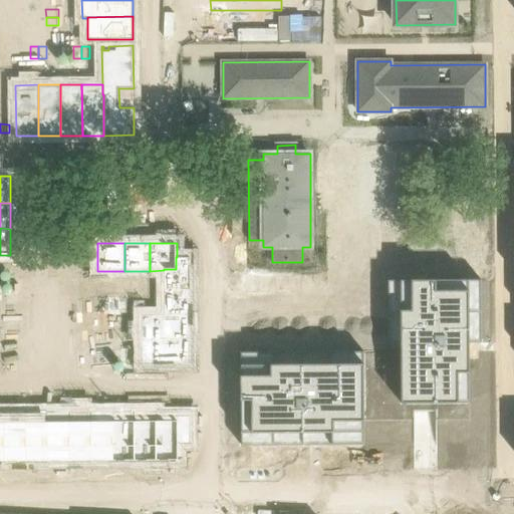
[(176,269),(164,269),(164,270),(164,290),(192,290),(191,257),(177,257),(176,257),(176,269)]
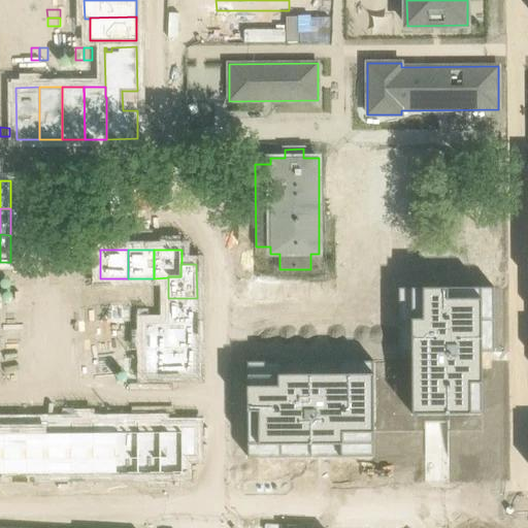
[(282,362),(248,362),(248,377),(248,392),(248,411),(248,416),(249,458),(374,457),(374,431),(425,431),(425,422),(426,422),(447,422),(448,422),(448,431),(482,430),(482,414),(483,414),(482,352),(495,352),(494,288),(399,288),(399,353),(411,353),(411,362),(374,362),(374,361),(309,362),(297,362),(294,362),(282,362)]
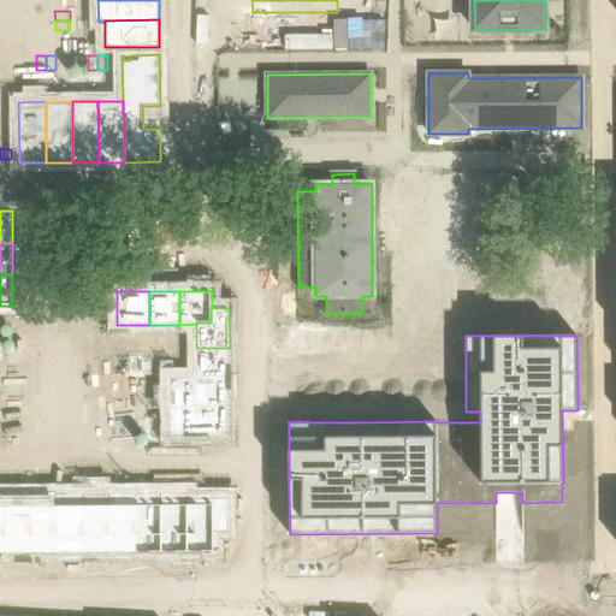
[(230,348),(196,348),(196,377),(196,378),(230,378),(230,348)]
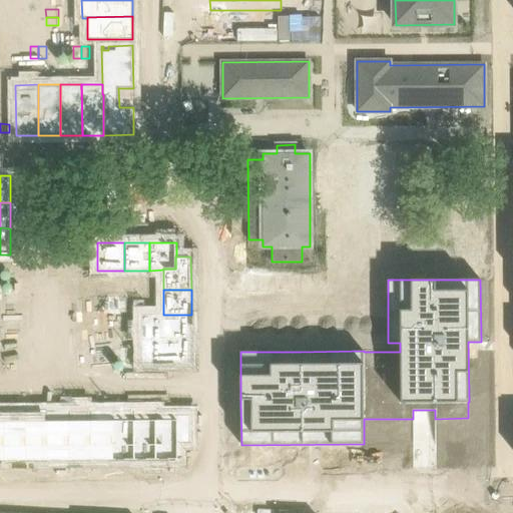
[(125,297),(97,297),(97,316),(125,316),(125,297)]
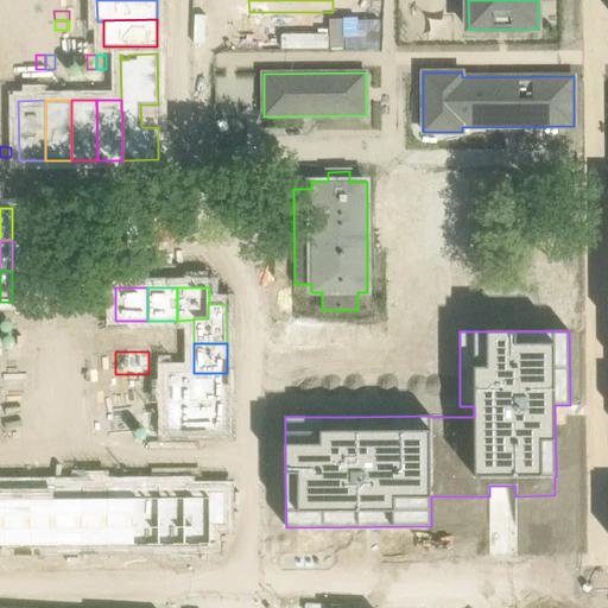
[(194,372),(166,373),(166,403),(227,401),(227,373),(194,373),(194,372)]
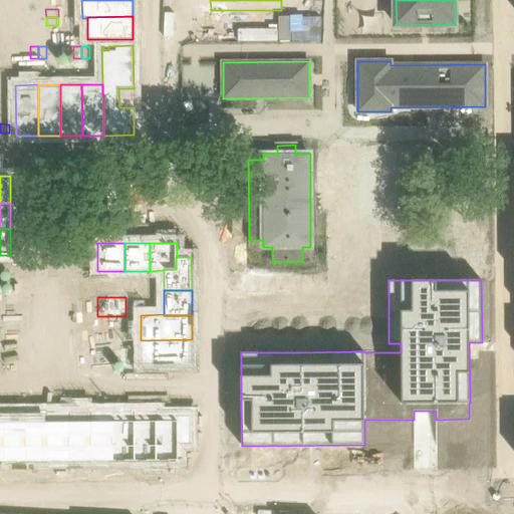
[(115,332),(103,332),(103,340),(115,340),(115,332)]
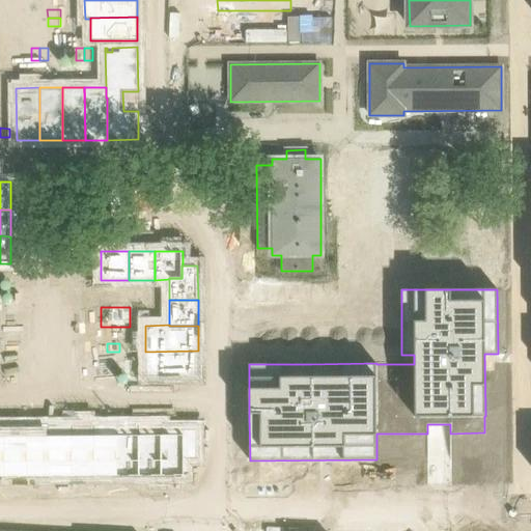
[(198,351),(145,352),(146,378),(198,376),(198,351)]
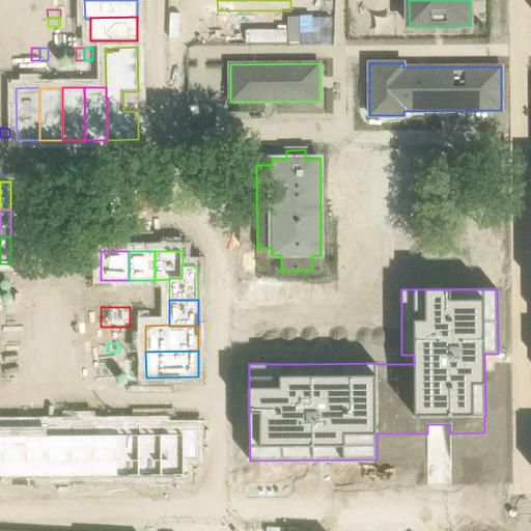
[(119,352),(107,352),(107,360),(119,360),(119,352)]
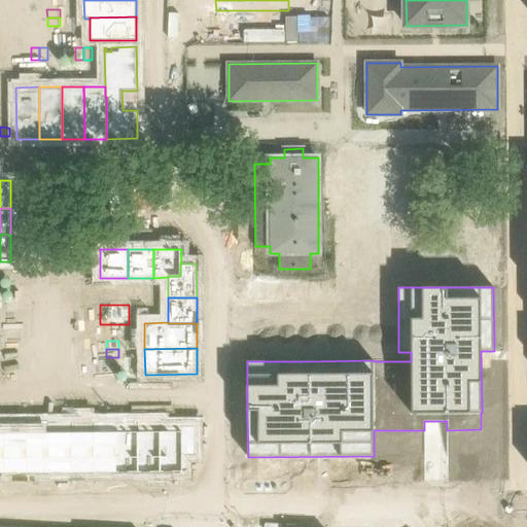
[(160,381),(151,382),(151,394),(160,394),(160,381)]
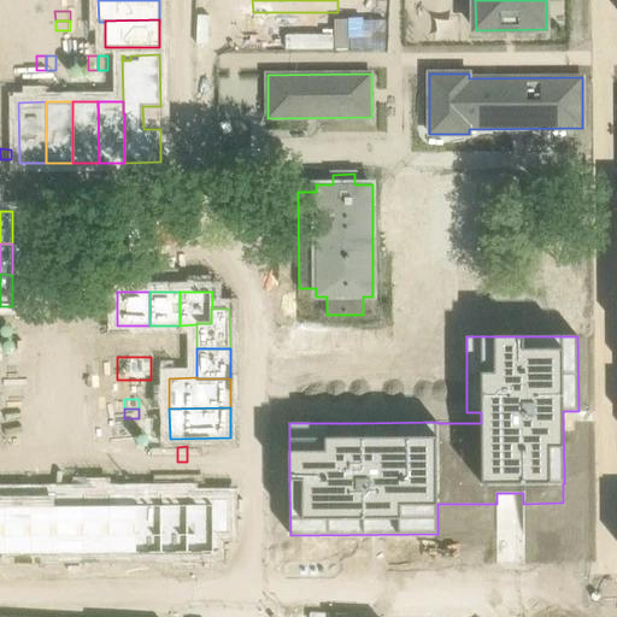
[(197,446),(187,446),(187,462),(197,462),(197,446)]
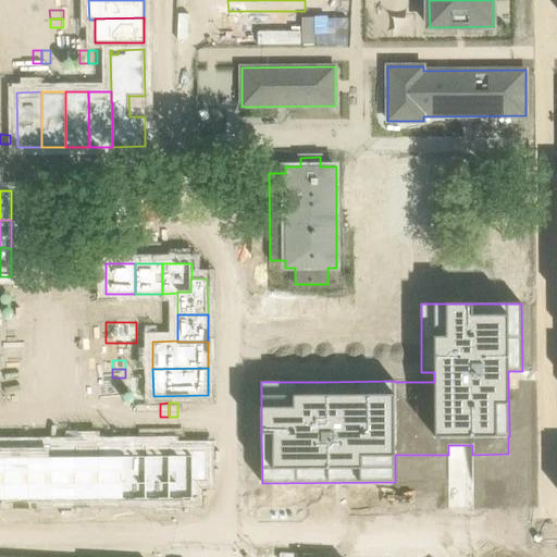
[(27,404),(19,405),(19,418),(27,418),(27,404)]
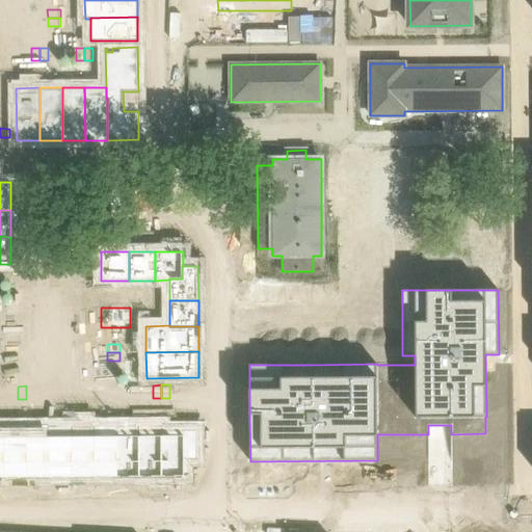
[(34,386),(26,386),(26,399),(34,399),(34,386)]
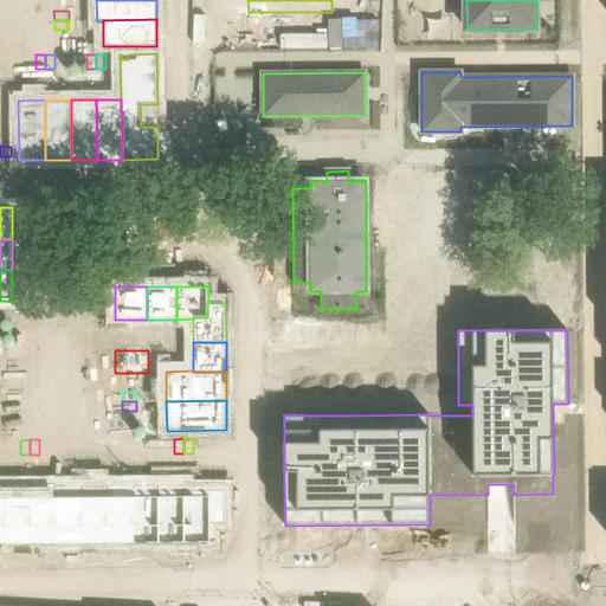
[(81,439),(71,439),(71,453),(82,453),(81,439)]
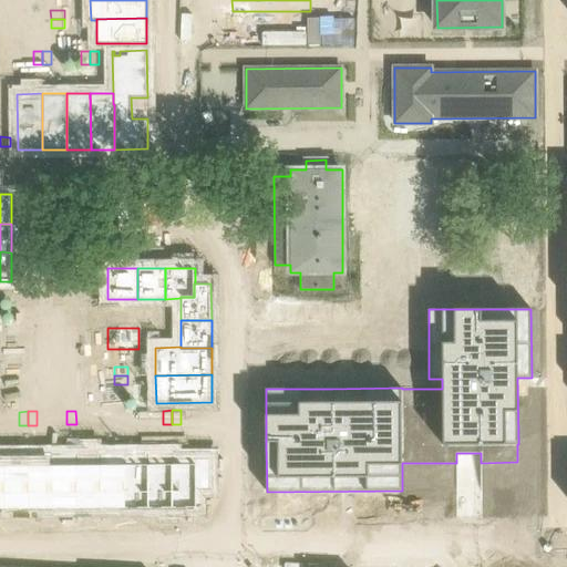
[(85,411),(75,411),(76,424),(85,424),(85,411)]
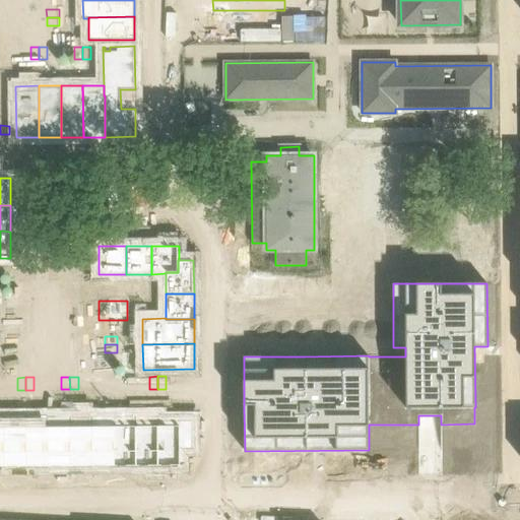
[(114,377),(106,377),(106,389),(114,389),(114,377)]
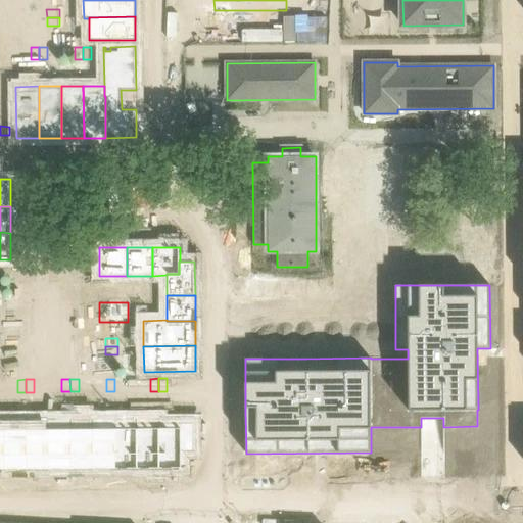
[(123,379),(114,379),(114,391),(123,391),(123,379)]
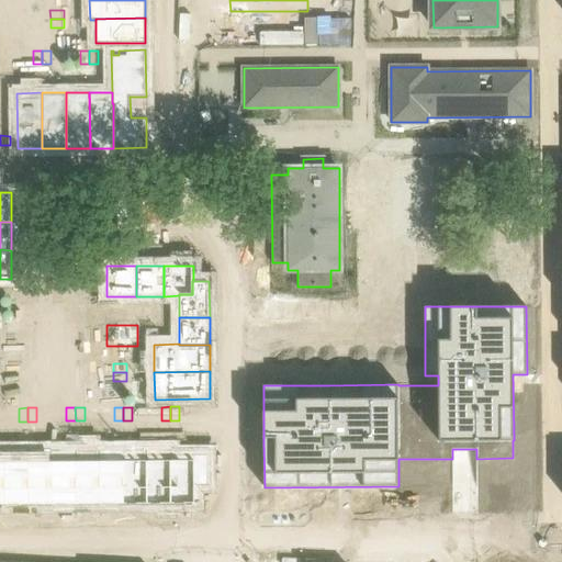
[(77,449),(52,450),(52,505),(76,505),(76,460),(77,460),(77,449)]
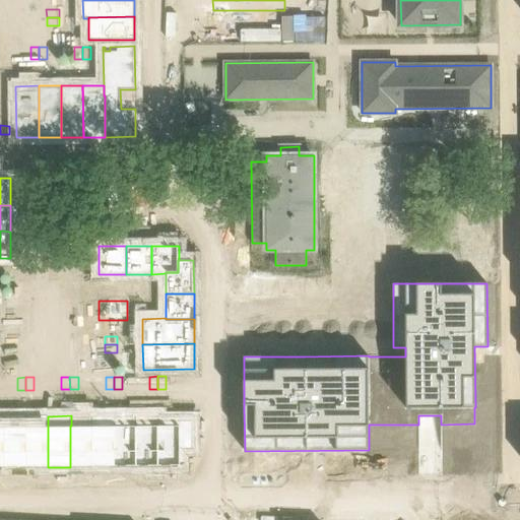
[(115,415),(91,415),(91,426),(92,467),(114,467),(114,426),(115,426),(115,415)]
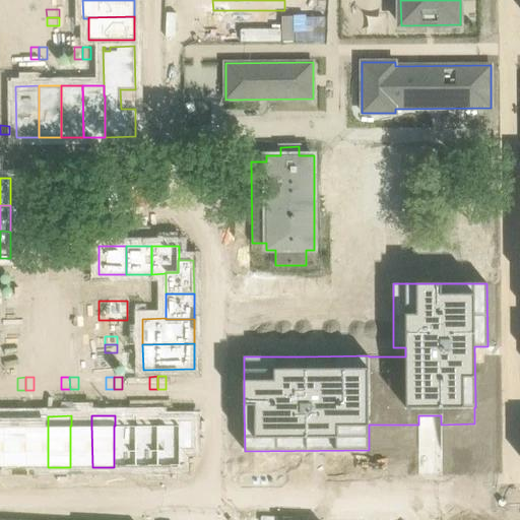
[(158,415),(134,415),(135,426),(136,426),(136,466),(157,466),(157,420),(158,420),(158,415)]
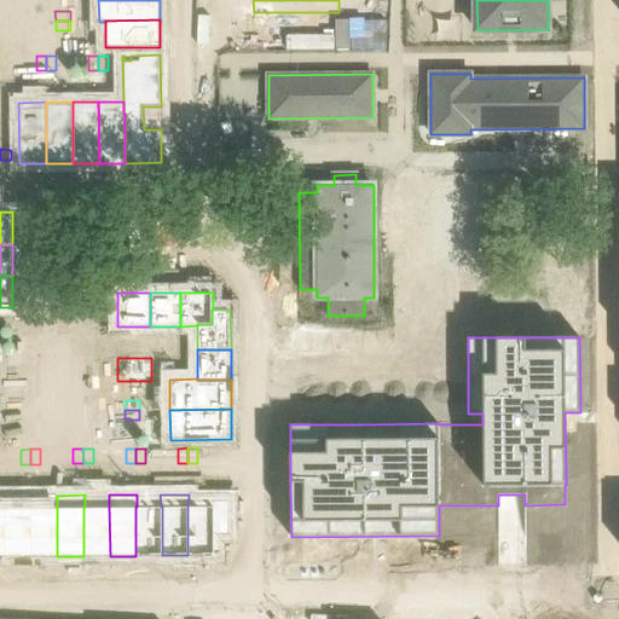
[(32,496),(5,496),(5,556),(32,556),(32,496)]
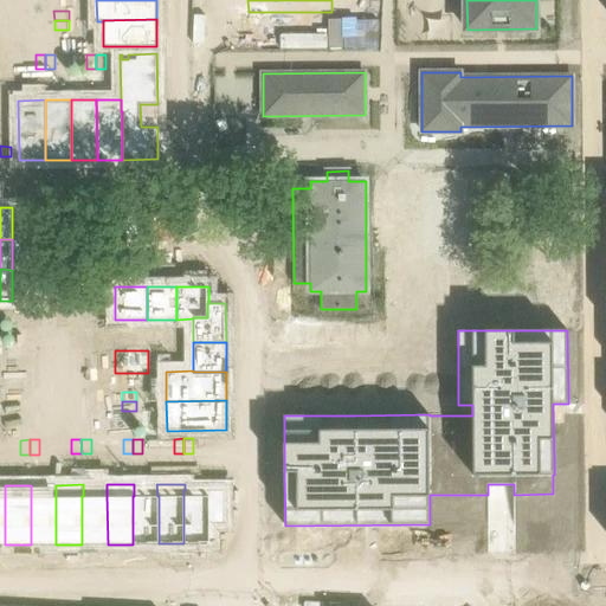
[(56,485),(31,485),(31,545),(56,545),(56,485)]
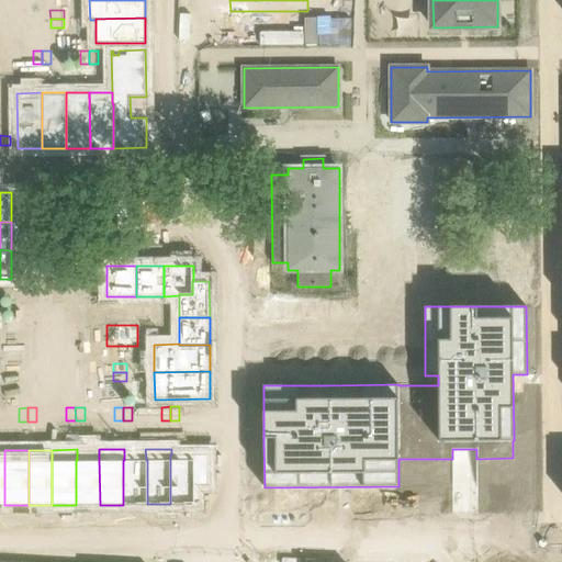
[(171,454),(170,454),(170,504),(195,504),(195,485),(208,485),(208,453),(171,454)]
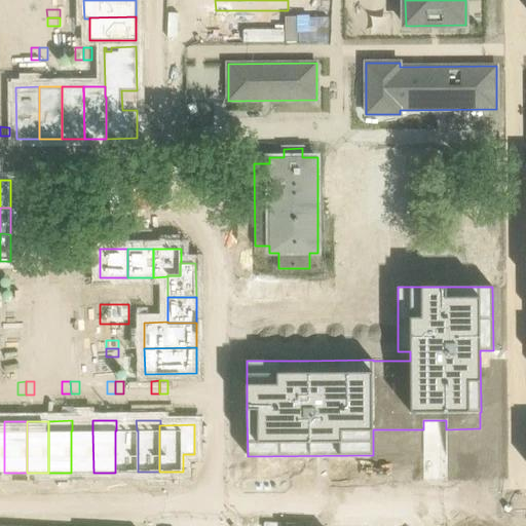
[(72,430),(71,430),(71,473),(94,473),(92,430),(72,430)]
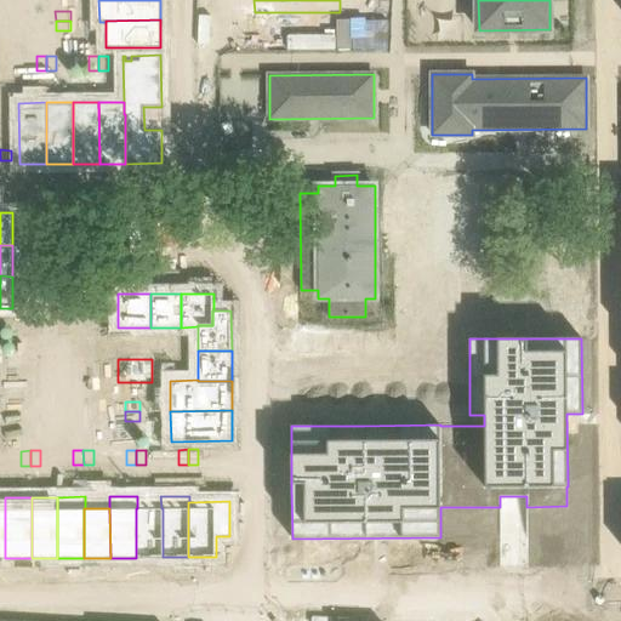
[(137,508),(136,508),(136,558),(163,557),(163,508),(161,508),(137,508)]
